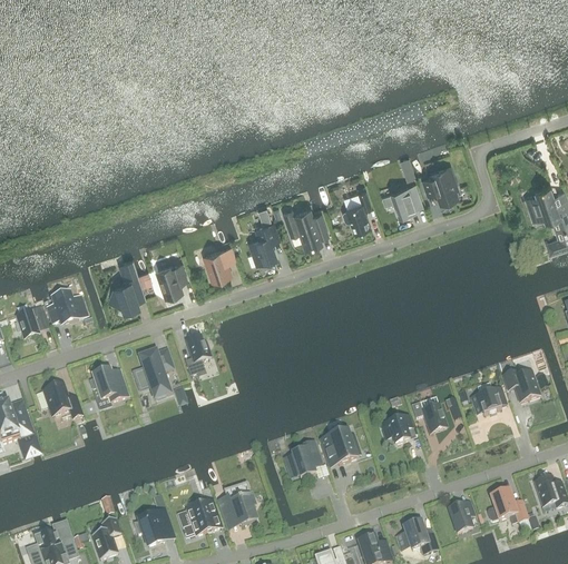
[(454,194),(452,186),(456,185),(448,164),(437,167),(438,170),(421,177),(426,190),(432,188),(433,193),(437,191),(439,199),(454,194)]
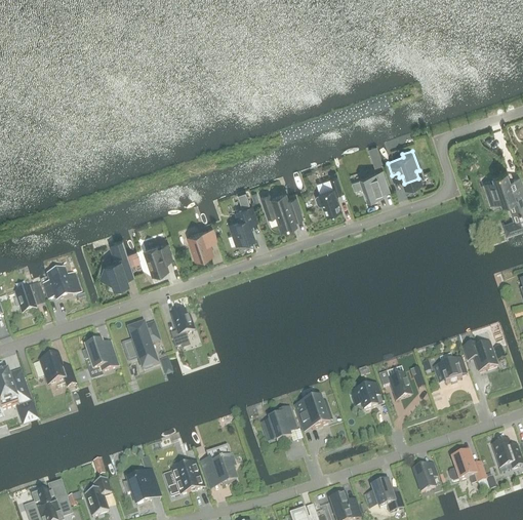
[(388,187),(388,185),(380,166),(366,171),(366,173),(350,180),(353,188),(360,185),(365,197),(381,192),(381,190),(388,187)]
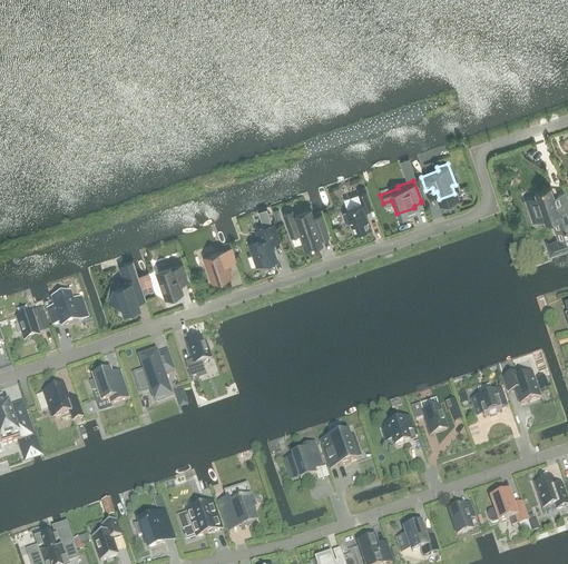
[(536,196),(525,199),(528,210),(539,207),(544,218),(556,214),(560,227),(561,226),(561,228),(565,227),(565,226),(567,224),(567,203),(566,195),(555,198),(548,181),(544,182),(542,182),(539,184),(540,184),(532,187),(536,196)]
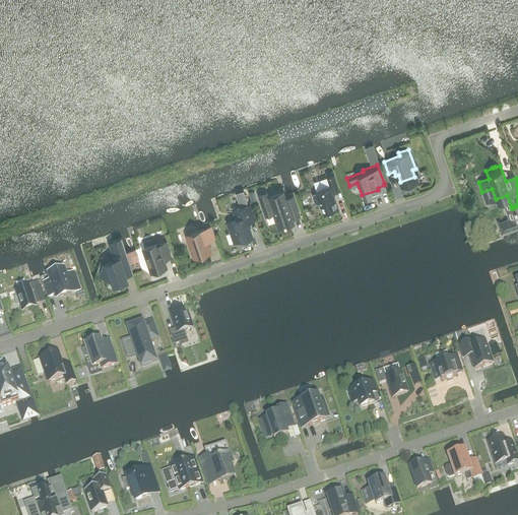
[(337,187),(332,170),(325,173),(328,182),(313,187),(314,188),(312,189),(311,191),(313,198),(315,199),(317,198),(321,209),(336,204),(331,189),(337,187)]
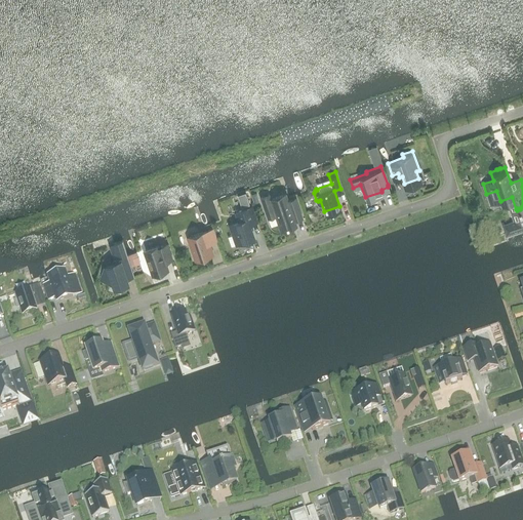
[(287,196),(284,188),(269,193),(268,189),(258,192),(266,213),(274,211),(279,226),(294,221),(292,215),(300,213),(293,194),(287,196)]
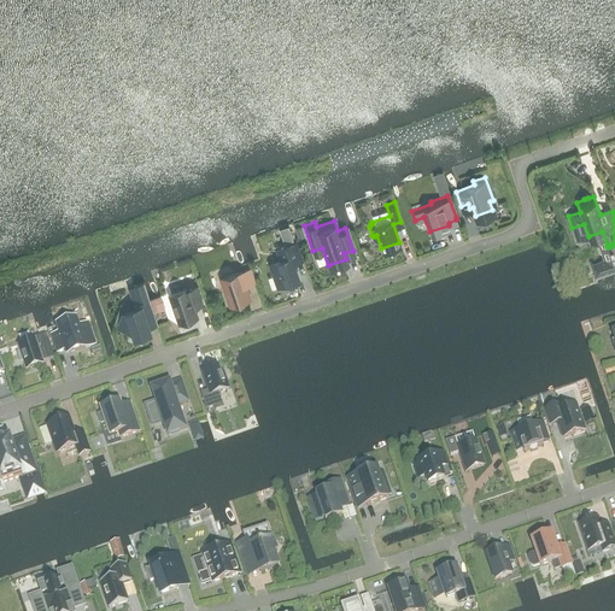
[(298,276),(292,259),(300,257),(293,238),(275,245),(279,254),(269,258),(270,260),(268,262),(271,271),(274,270),(277,282),(286,280),(286,281),(298,276)]
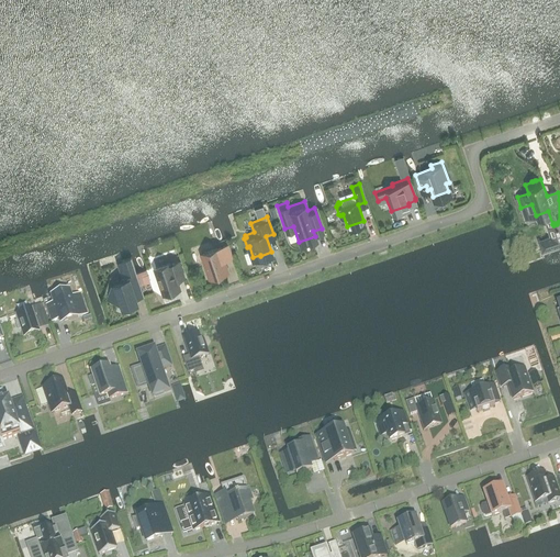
[(548,232),(536,236),(539,248),(559,242),(555,230),(548,232)]
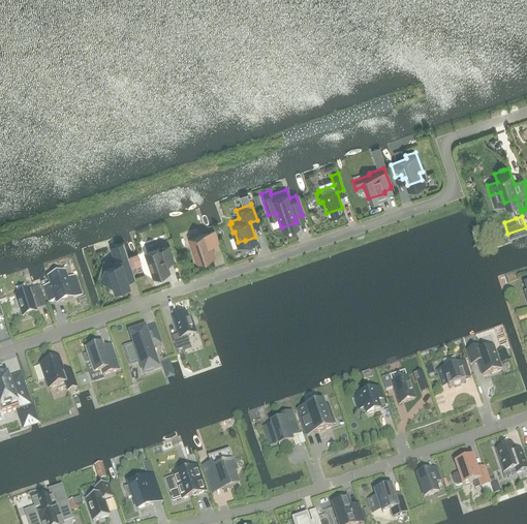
[(212,226),(187,235),(195,257),(213,252),(209,241),(216,239),(212,226)]
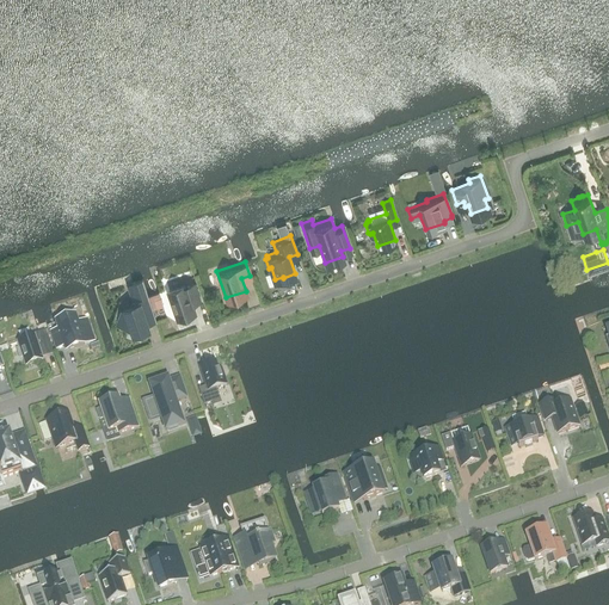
[(131,329),(147,325),(146,319),(154,316),(141,275),(130,278),(136,295),(130,296),(129,301),(120,304),(115,319),(129,323),(131,329)]
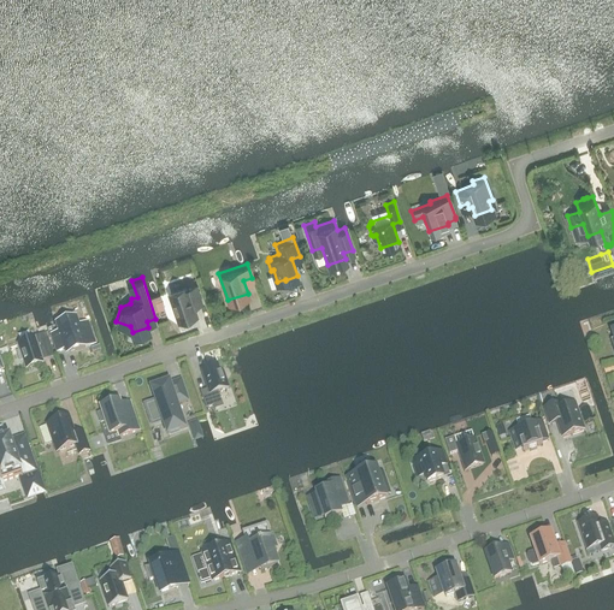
[(200,298),(194,282),(186,285),(184,283),(167,289),(171,300),(170,300),(172,307),(173,307),(177,318),(194,312),(190,301),(200,298)]
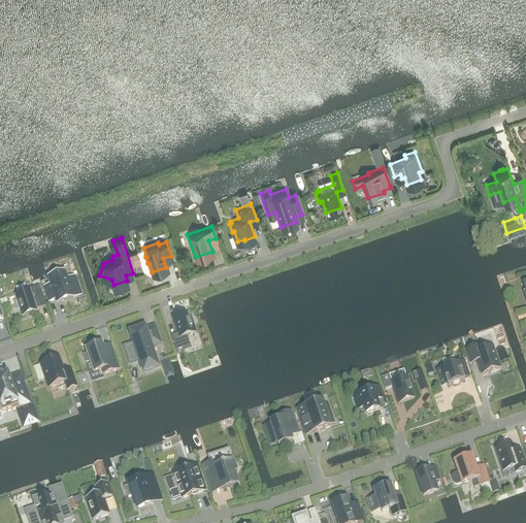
[(136,253),(128,256),(130,263),(139,261),(136,253)]
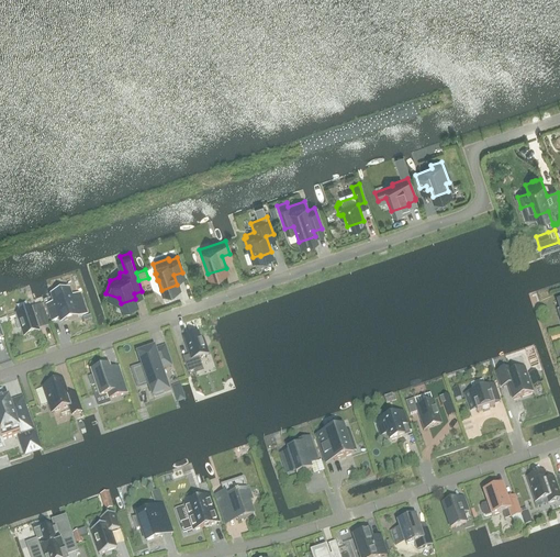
[(69,293),(68,289),(59,291),(60,296),(45,301),(49,316),(57,313),(59,318),(76,312),(74,304),(81,302),(77,290),(69,293)]
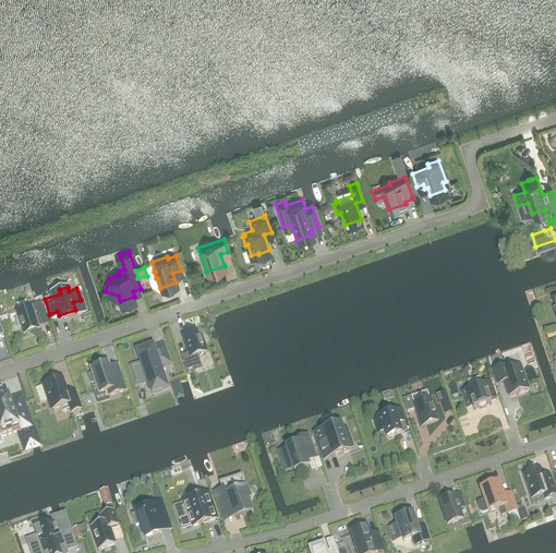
[(36,323),(29,302),(14,308),(16,314),(13,314),(16,323),(19,322),(22,328),(36,323)]
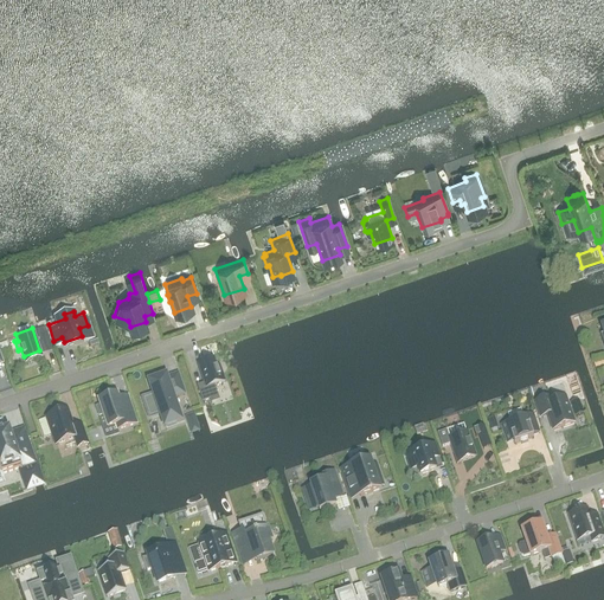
[(51,344),(45,328),(38,330),(43,347),(51,344)]
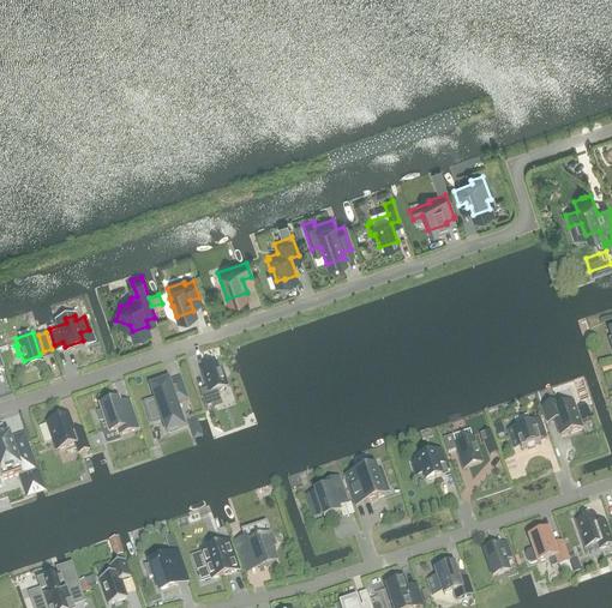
[(211,399),(208,387),(226,381),(220,366),(216,367),(214,359),(199,363),(205,384),(198,386),(203,402),(211,399)]
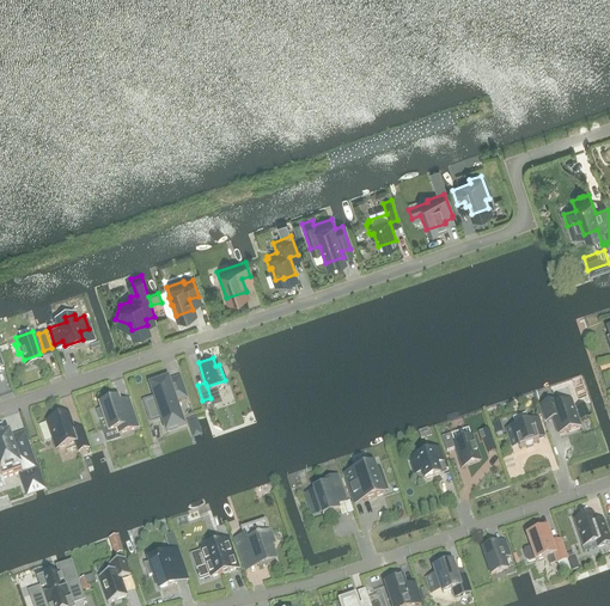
[(184,392),(178,374),(166,378),(165,375),(150,380),(153,393),(142,397),(150,416),(160,411),(165,426),(184,418),(180,405),(176,406),(172,397),(184,392)]
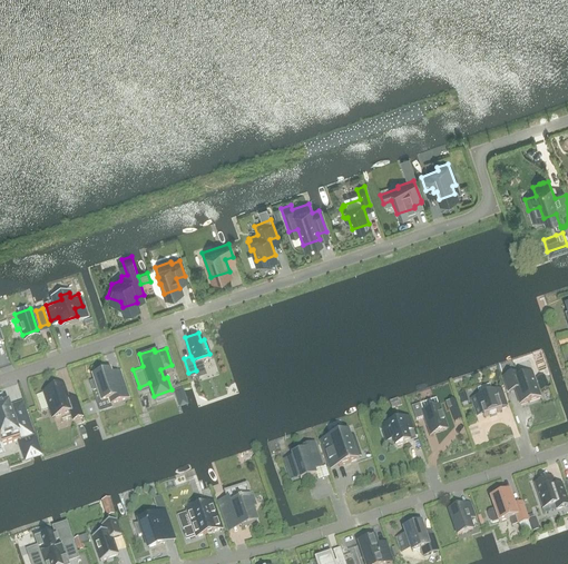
[(105,367),(105,366),(96,368),(97,370),(91,372),(92,377),(88,378),(91,387),(96,386),(99,397),(107,395),(108,399),(126,393),(121,377),(113,381),(108,366),(105,367)]
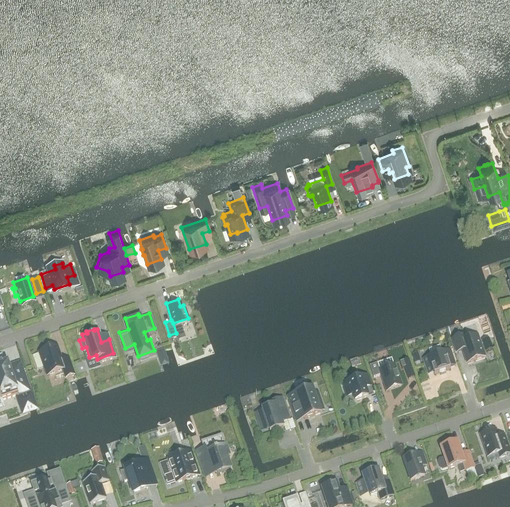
[(464,335),(463,331),(462,331),(450,335),(455,348),(461,346),(466,359),(482,353),(475,331),(464,335)]
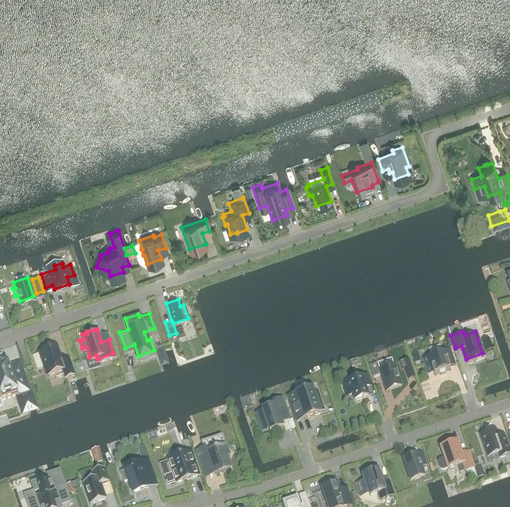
[(480,336),(484,347),(491,345),(487,333),(480,336)]
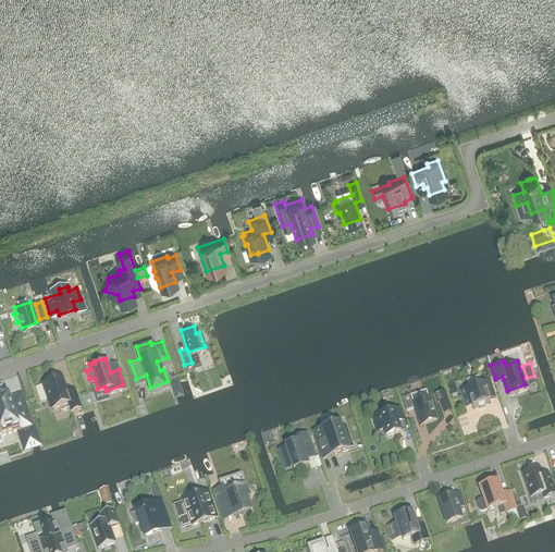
[(65,389),(60,372),(41,379),(47,395),(48,395),(50,403),(66,397),(70,406),(78,403),(73,387),(65,389)]
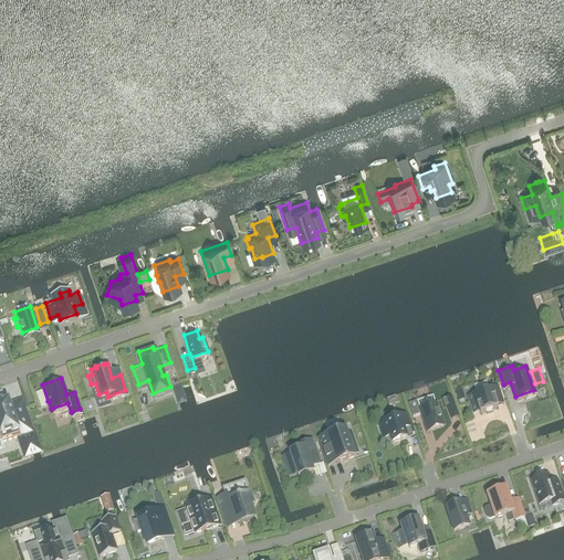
[(478,409),(497,402),(495,401),(502,399),(495,381),(472,390),(478,408),(478,409)]
